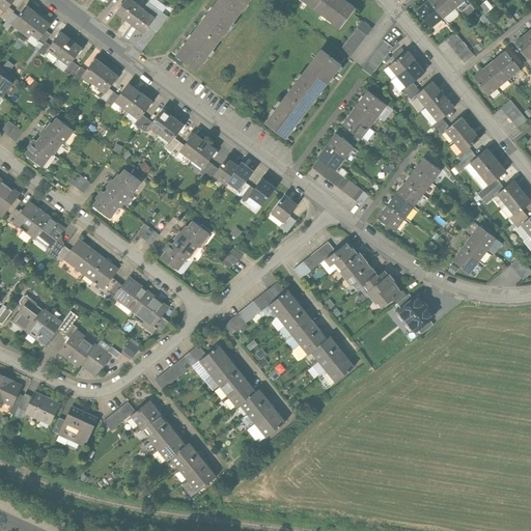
[(14,0),(0,0),(0,10),(4,14),(8,8),(14,0)]
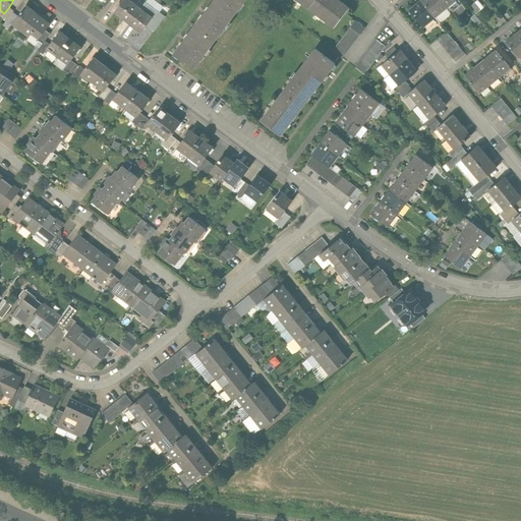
[(123,0),(114,13),(127,22),(137,8),(126,0),(123,0)]
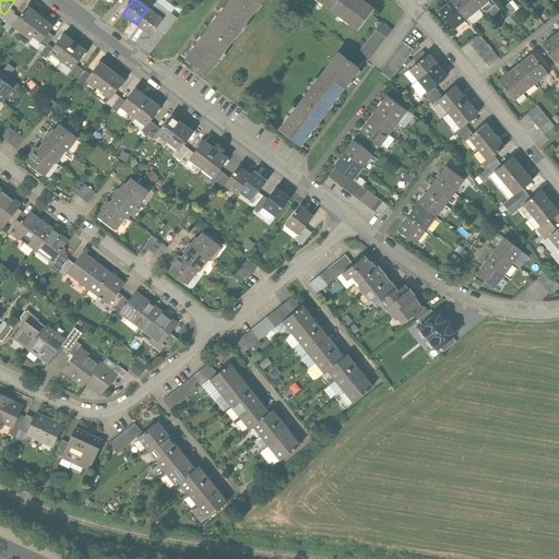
[(251,16),(229,0),(207,30),(228,45),(251,16)]
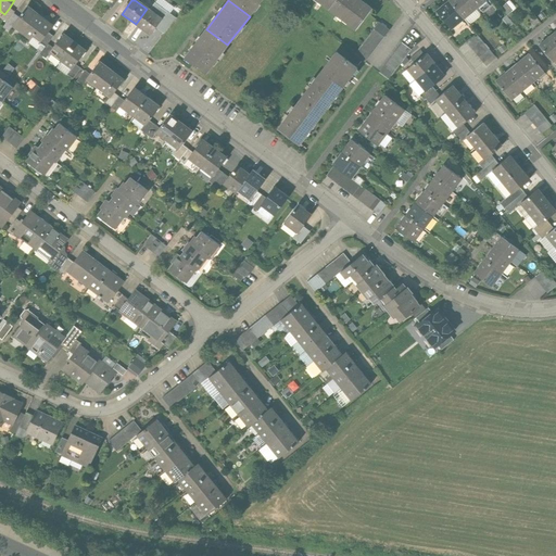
[(228,0),(250,16),(261,0),(228,0)]
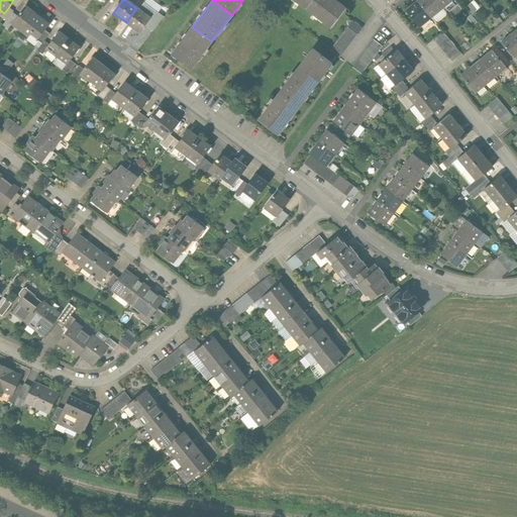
[(314,0),(292,0),(307,10),(314,0)]
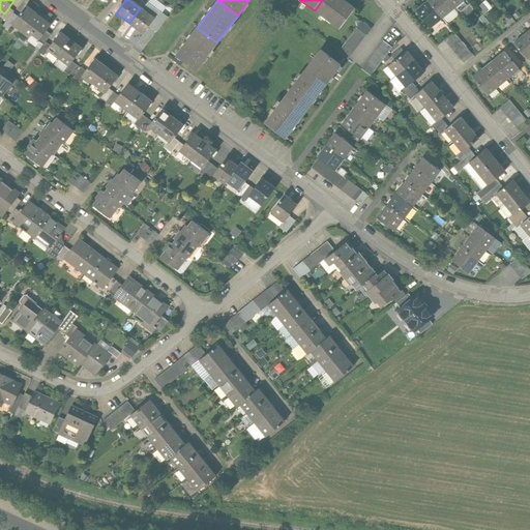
[(354,8),(343,0),(322,0),(315,10),(339,29),(354,8)]
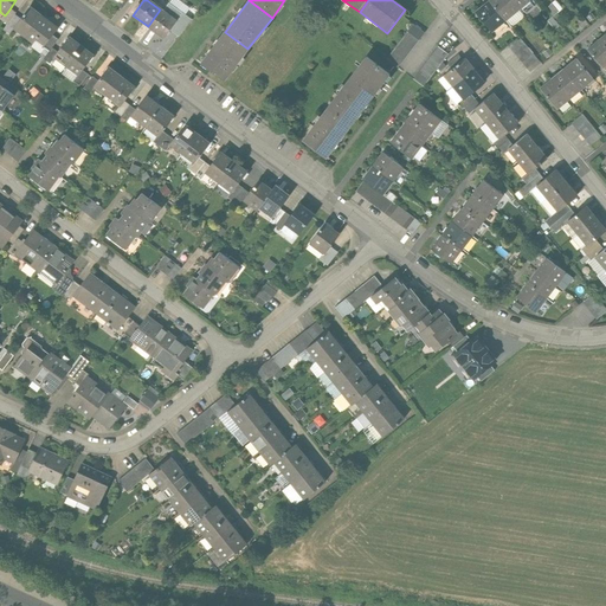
[(507,0),(490,0),(489,2),(504,21),(517,12),(507,0)]
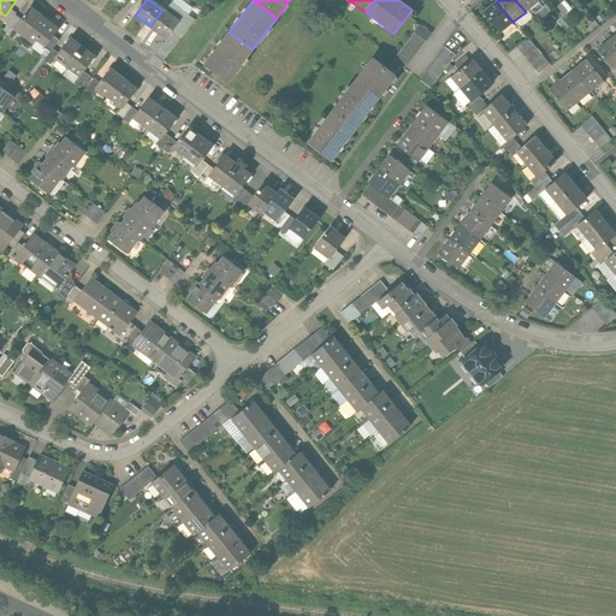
[(537,0),(515,0),(526,12),(538,1),(537,0)]
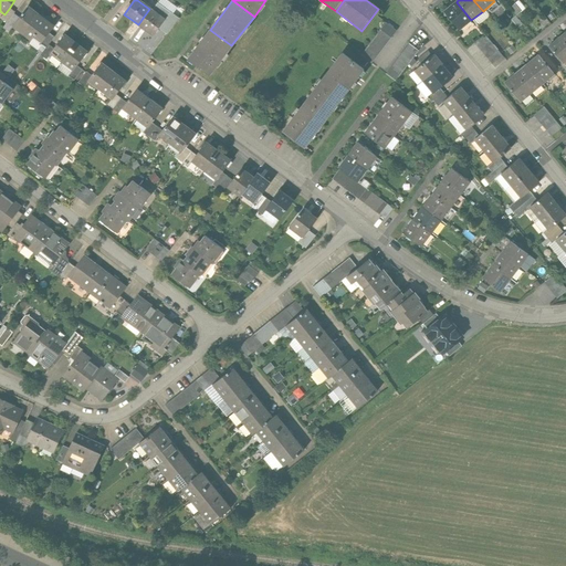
[(460,30),(471,20),(457,2),(444,11),(460,30)]
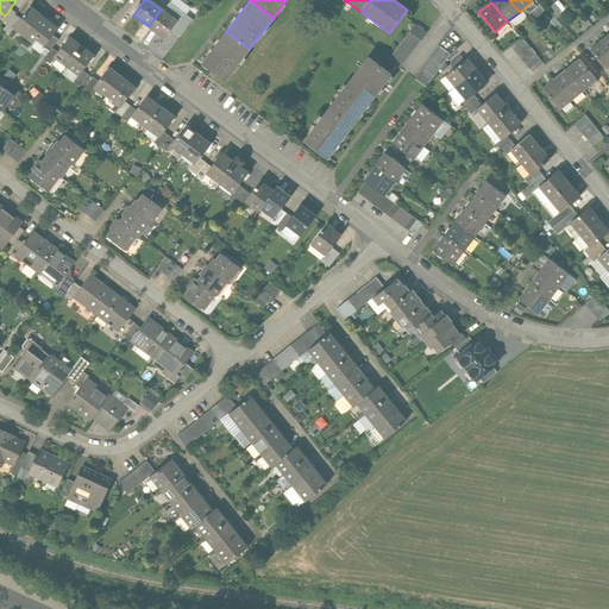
[(548,8),(556,17),(560,14),(560,13),(554,5),(548,8)]
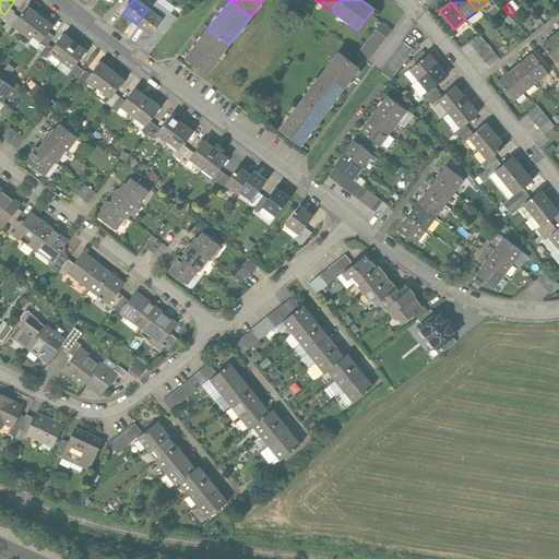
[(12,27),(25,37),(40,18),(27,8),(19,19),(12,27)]
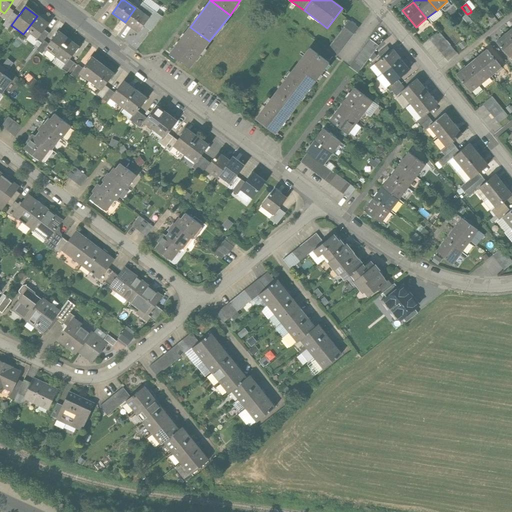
[(1,17),(6,21),(12,13),(14,12),(8,8),(4,13),(1,17)]
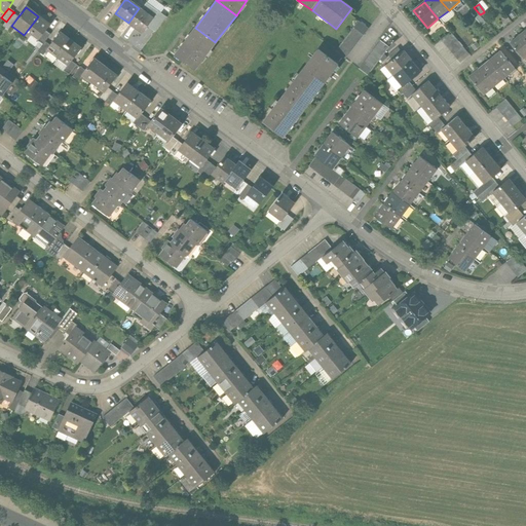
[(152,19),(139,8),(128,23),(141,33),(152,19)]
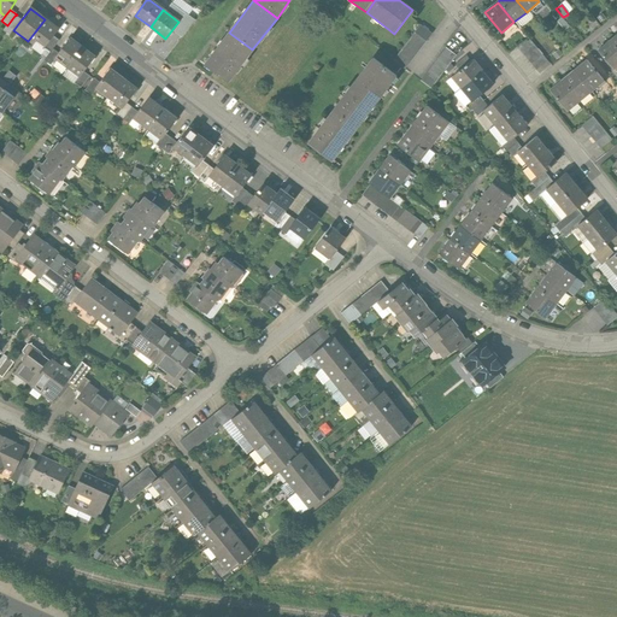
[(563,17),(563,18),(569,27),(570,28),(575,24),(568,15),(563,17)]
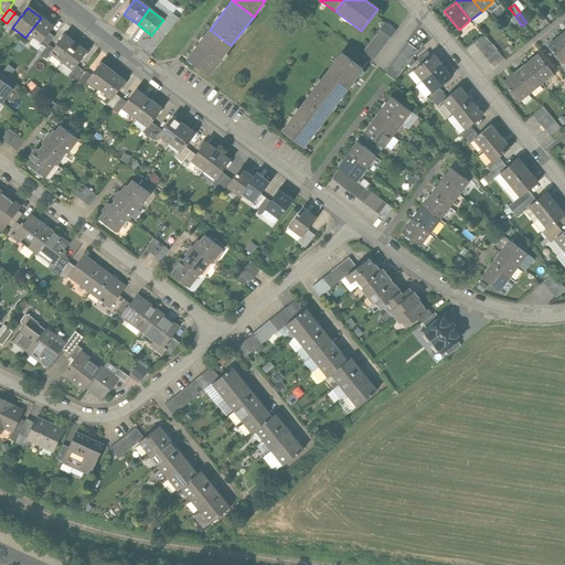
[(19,19),(13,14),(7,23),(3,29),(9,33),(12,28),(19,19)]
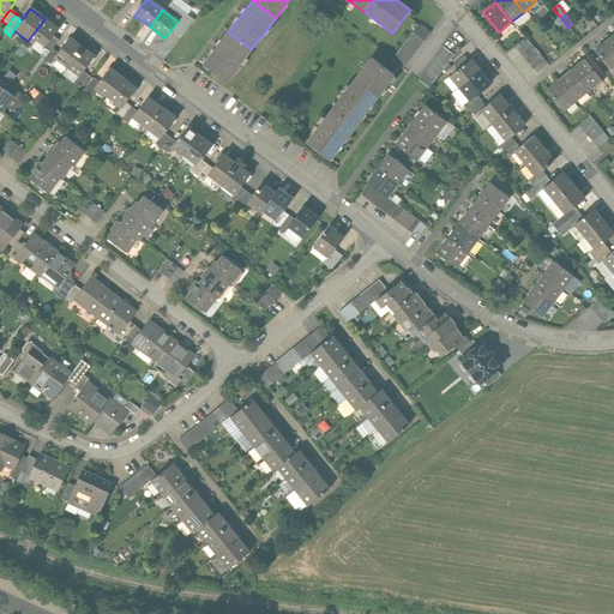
[(555,22),(563,29),(566,26),(560,18),(555,22)]
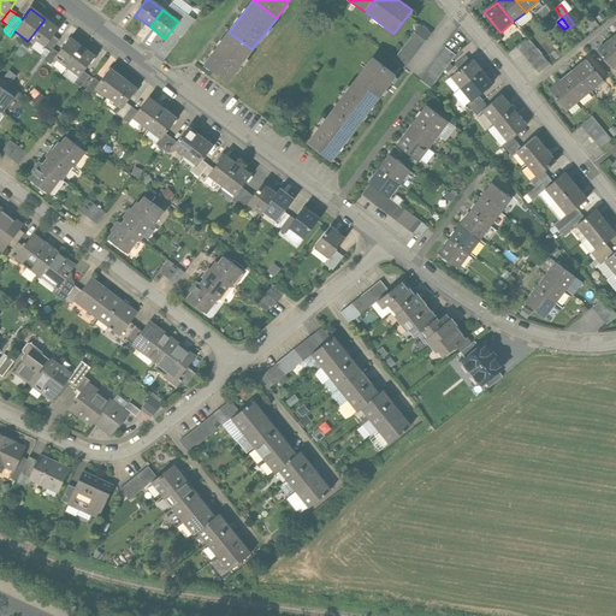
[(59,30),(45,19),(28,41),(42,52),(45,49),(53,37),(59,30)]
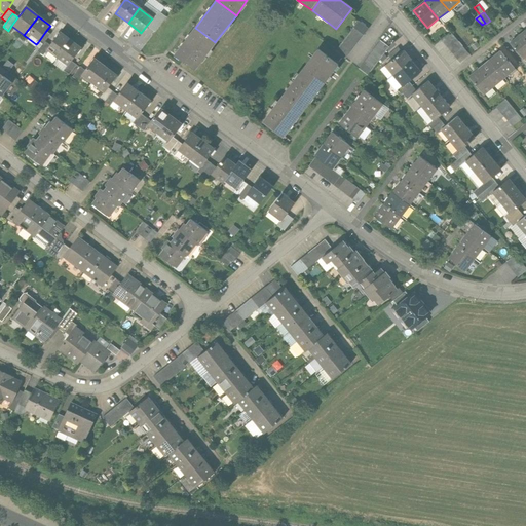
[(368,29),(358,22),(335,51),(345,60),(368,29)]
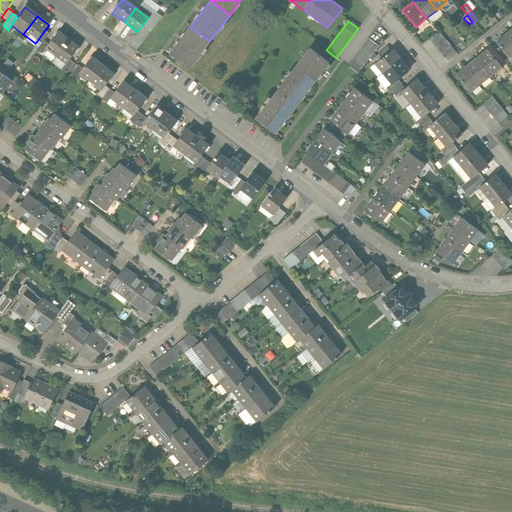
[(209,41),(190,27),(170,53),(190,68),(209,41)]
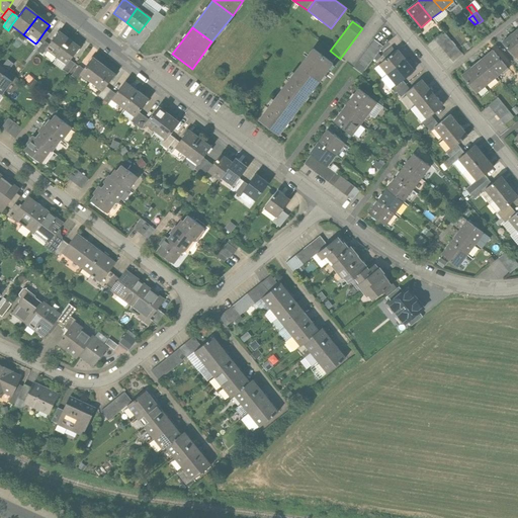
[(37,41),(41,46),(45,41),(50,34),(45,31),(37,41)]
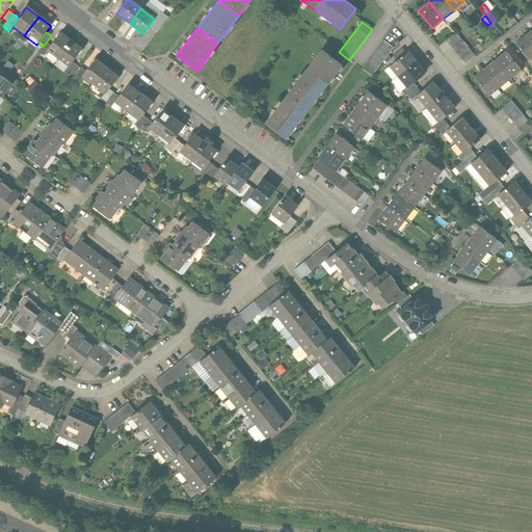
[(446,41),(467,65),(477,57),(455,32),(446,41)]
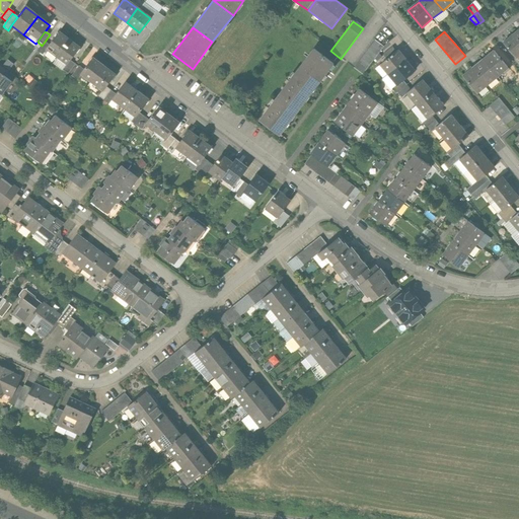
[(46,51),(57,59),(70,41),(60,32),(50,46),(46,51)]
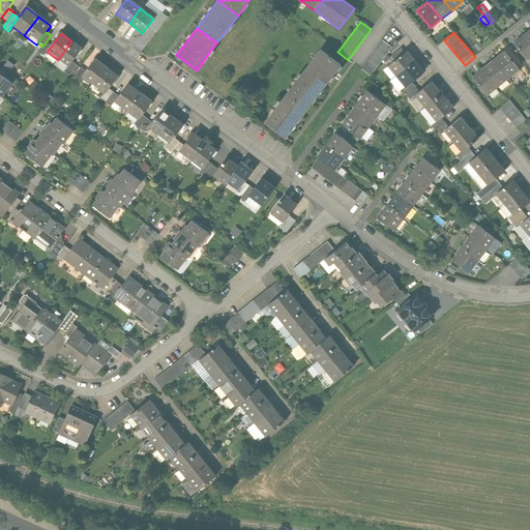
[(527,60),(529,58),(529,42),(524,35),(513,45),(527,60)]
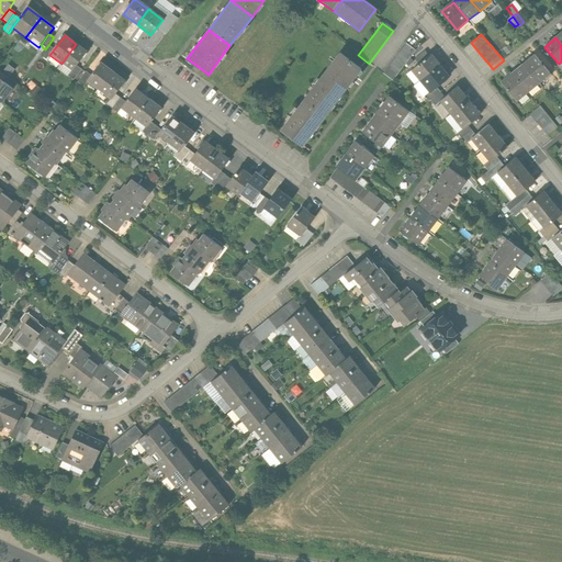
[(87,52),(76,44),(62,64),(71,71),(77,66),(87,52)]
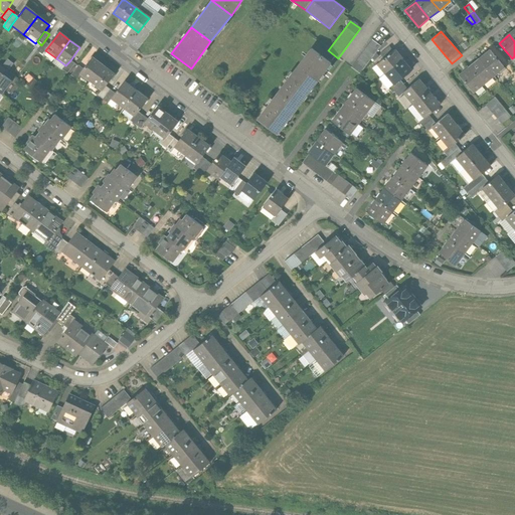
[(381,46),(372,40),(351,67),(360,74),(381,46)]
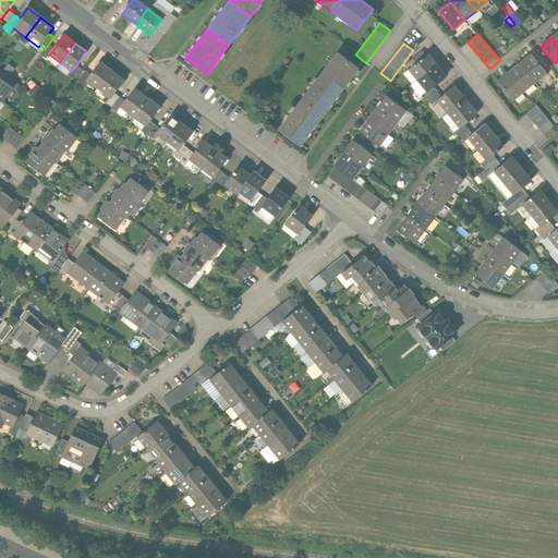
[(53,49),(48,45),(45,49),(39,56),(45,60),(49,55),(53,49)]
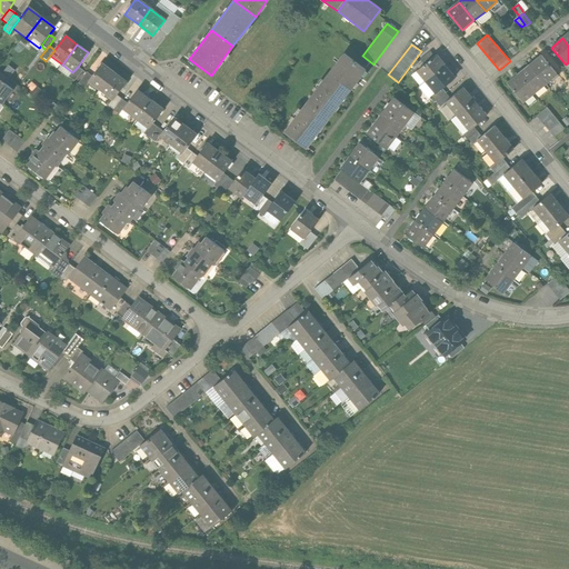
[(519,50),(515,46),(509,51),(512,56),(519,50)]
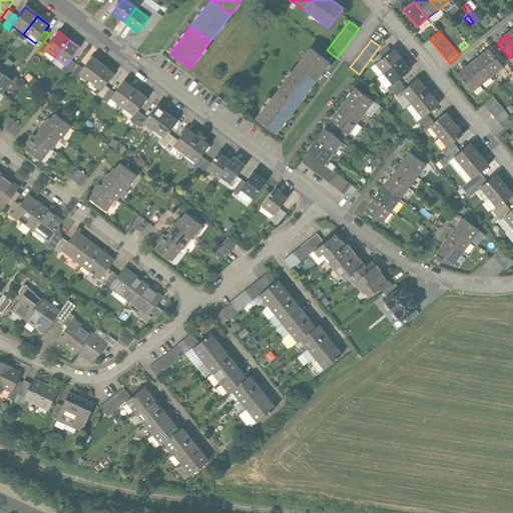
[(376,65),(383,74),(401,59),(394,50),(376,65)]
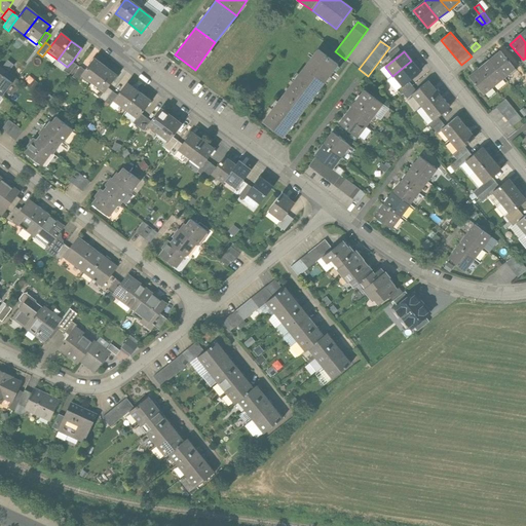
[(500,51),(489,60),(504,79),(515,70),(500,51)]
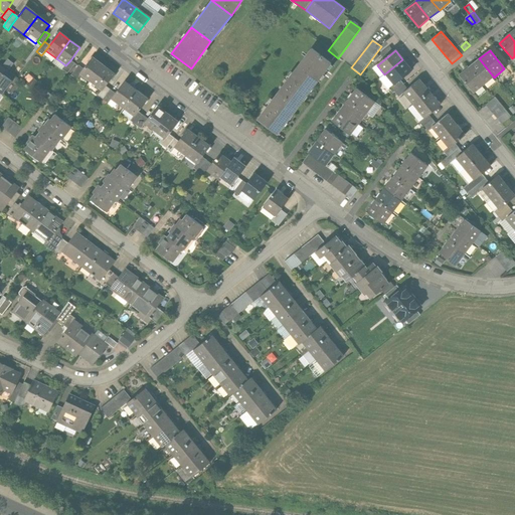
[(311,51),(293,74),(312,89),(330,65),(311,51)]
